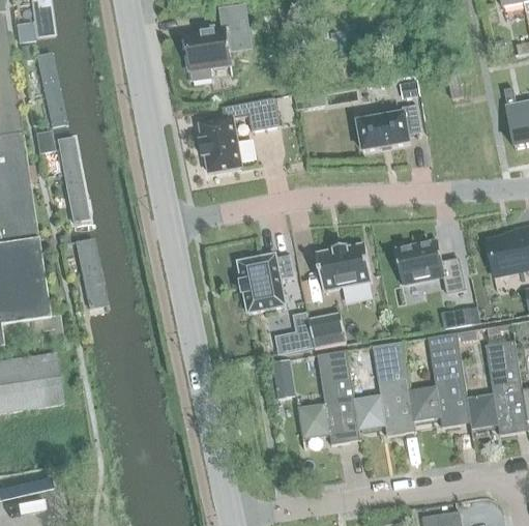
[(31,0),(35,36),(55,34),(51,0),(31,0)]
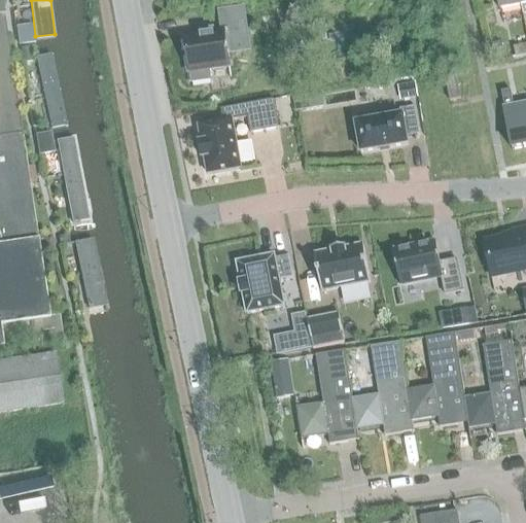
[(0,343),(50,336),(12,81),(9,82),(6,63),(10,62),(0,2),(0,343)]
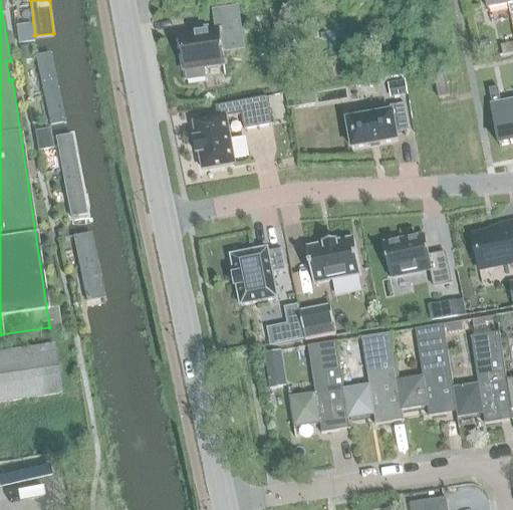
[(242,46),(236,4),(212,7),(214,28),(206,29),(206,25),(194,26),(194,31),(179,33),(184,77),(204,74),(202,64),(224,61),(222,48),(242,46)]
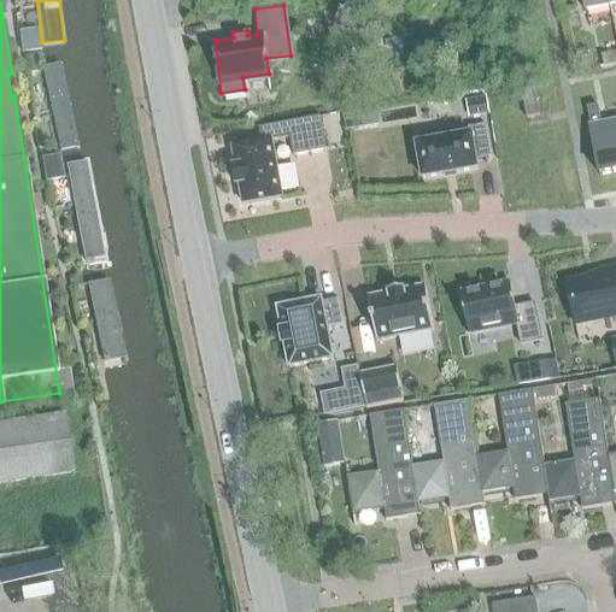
[(21,49),(41,47),(37,24),(17,28),(21,49)]
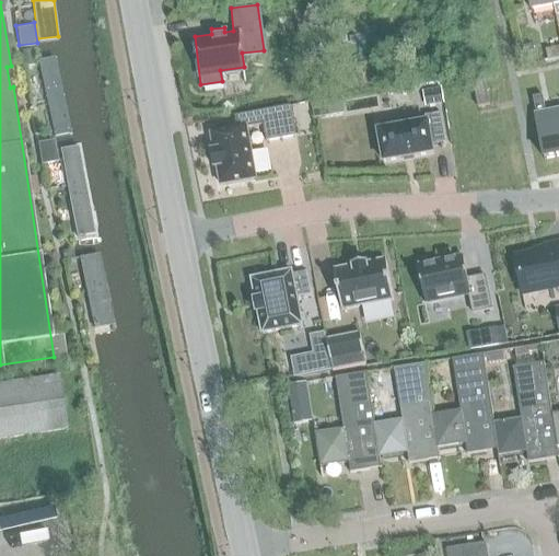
[(545,59),(558,56),(558,44),(558,43),(543,46),(545,59)]
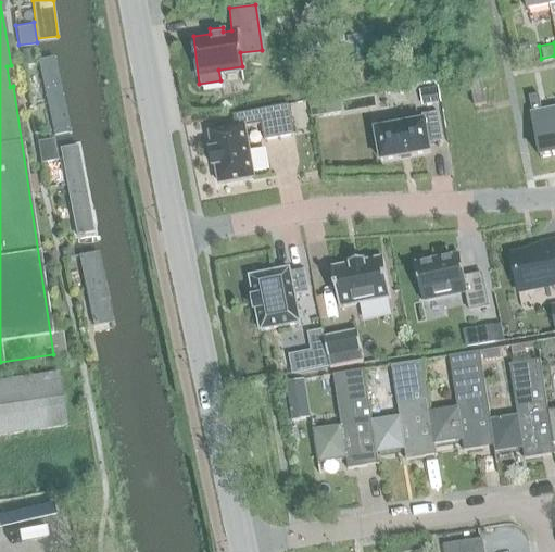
[(23,64),(34,62),(30,47),(21,48),(23,64)]
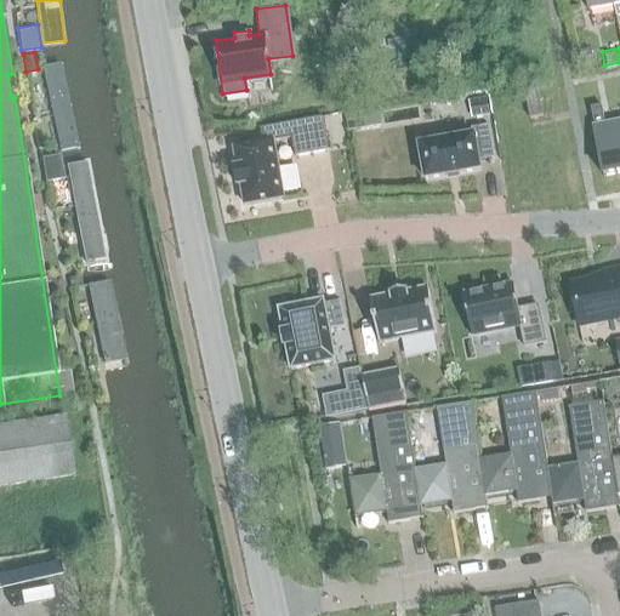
[(66,57),(46,61),(63,147),(83,143),(66,57)]
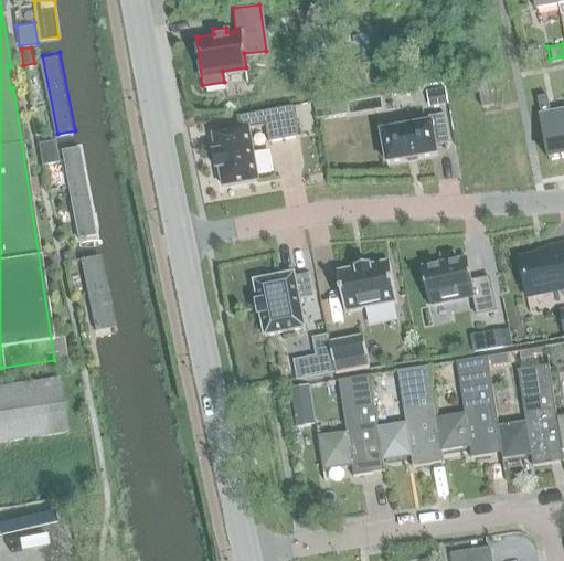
[(489,102),(485,80),(474,81),(478,104),(489,102)]
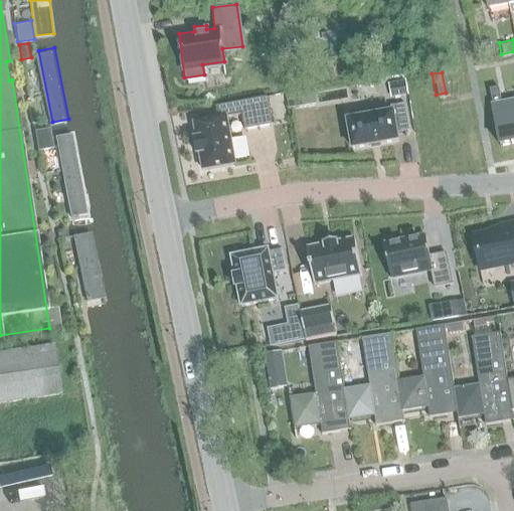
[(390,95),(406,92),(404,77),(387,80),(390,95)]
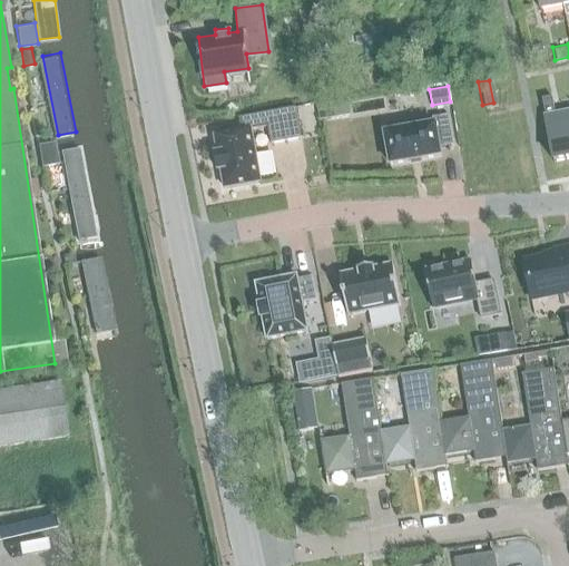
[(568,155),(568,108),(555,111),(553,110),(551,95),(541,96),(545,113),(545,114),(543,114),(552,159),(568,155)]
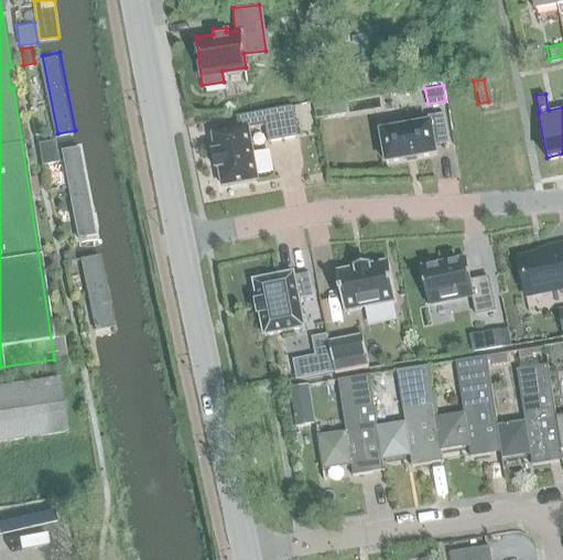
[(235,114),(237,127),(212,131),(215,150),(212,150),(215,167),(217,165),(220,184),(257,178),(269,175),(264,149),(251,151),(249,139),(247,126),(250,126),(263,124),(264,129),(267,140),(296,135),(291,104),(235,114)]
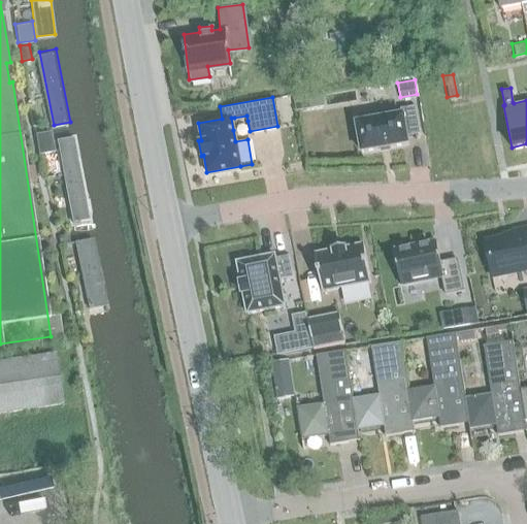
[(405,134),(419,132),(415,104),(399,106),(400,112),(387,116),(386,108),(369,111),(370,118),(355,121),(360,150),(407,141),(405,134)]
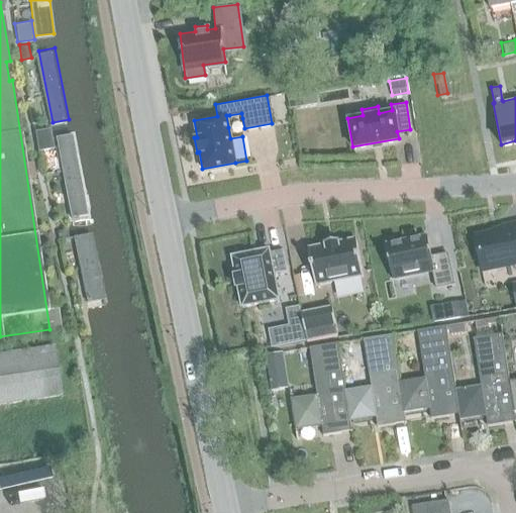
[(37,148),(53,146),(49,126),(33,129),(37,148)]
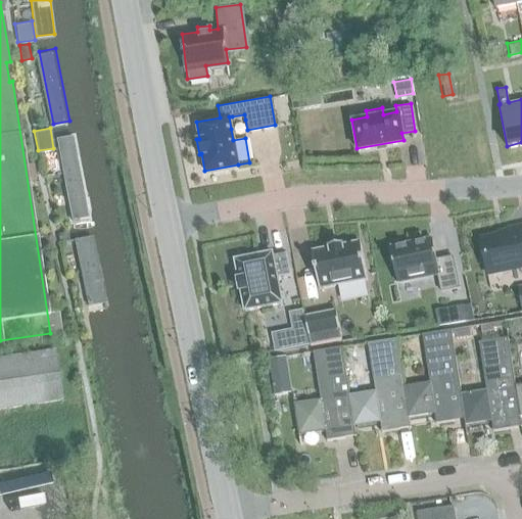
[(70,132),(53,135),(70,226),(88,223),(70,132)]
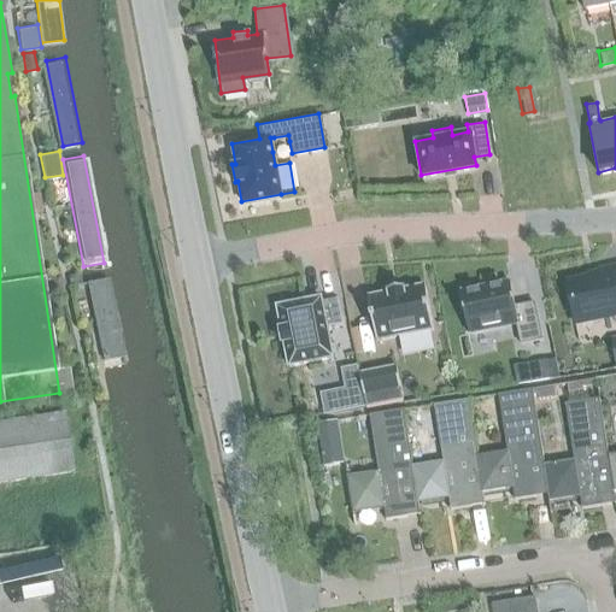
[(574,321),(615,311),(615,264),(598,268),(599,274),(565,280),(574,321)]
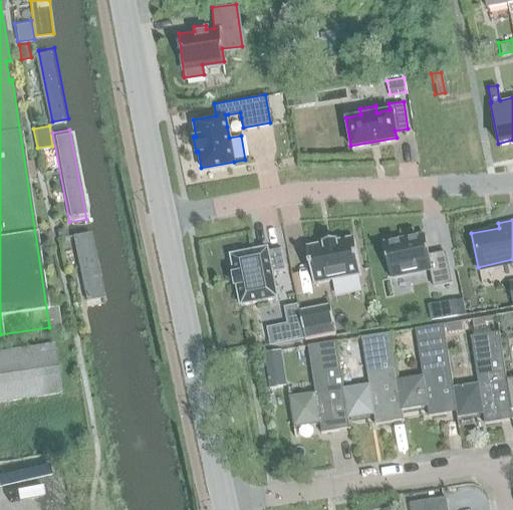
[(57,237),(68,234),(66,226),(55,228),(57,237)]
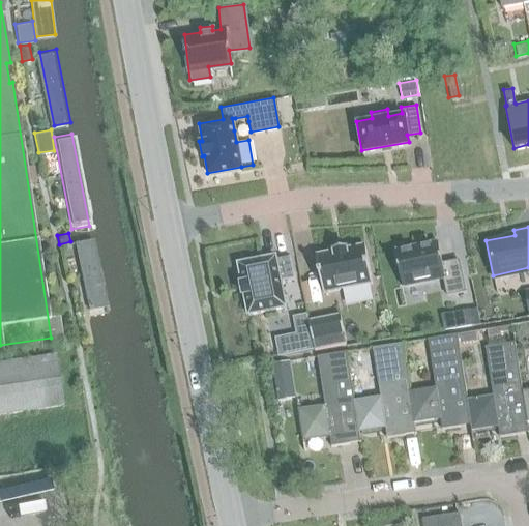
[(94,235),(74,238),(87,309),(108,304),(94,235)]
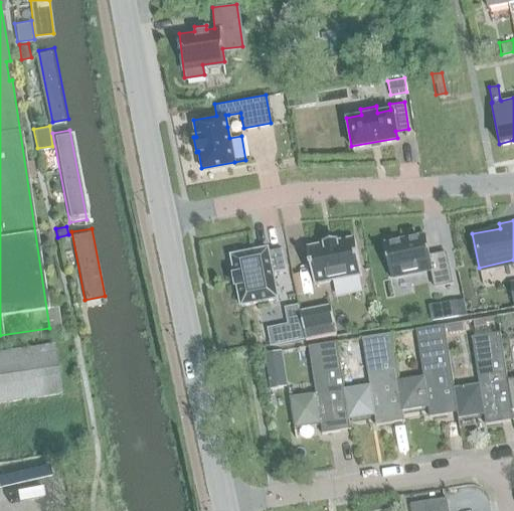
[(383,241),(390,276),(431,268),(434,286),(451,282),(445,250),(429,253),(424,233),(383,241)]
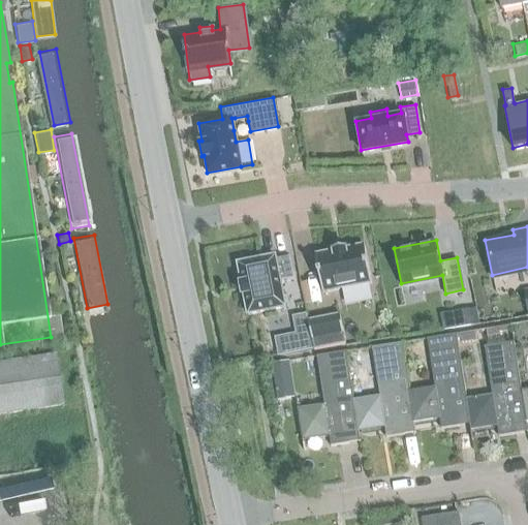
[(333,249),(314,253),(321,289),(370,280),(363,243),(345,247),(344,245),(332,247),(333,249)]
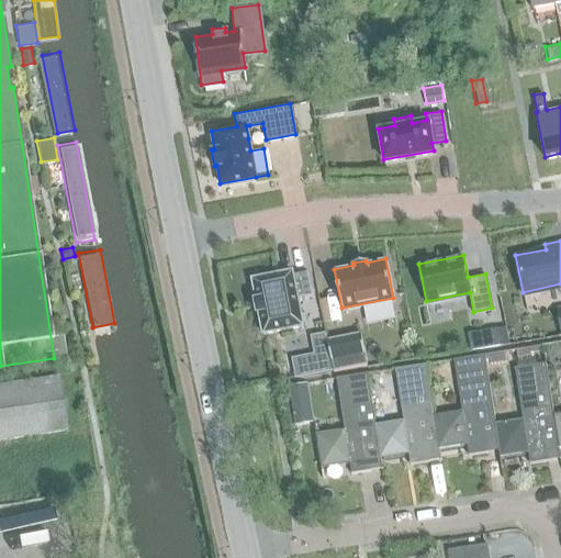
[(256,311),(258,311),(261,332),(302,324),(296,297),(311,293),(306,270),(292,272),(291,269),(251,277),(256,299),(254,299),(256,311)]
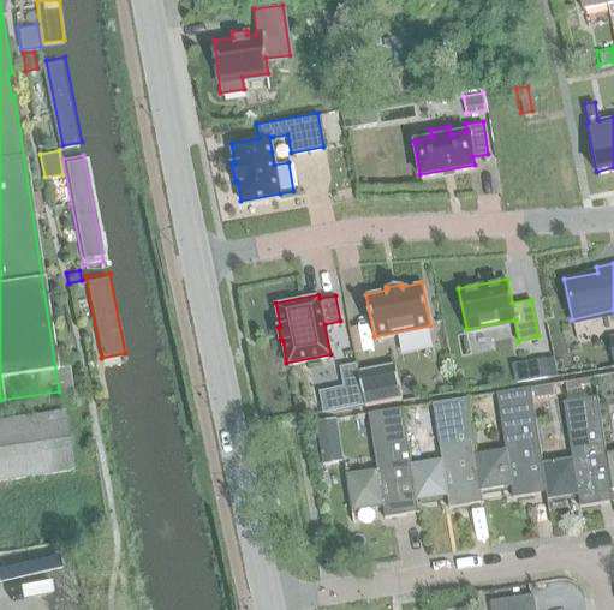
[(517,383),(549,378),(546,359),(513,365),(517,383)]
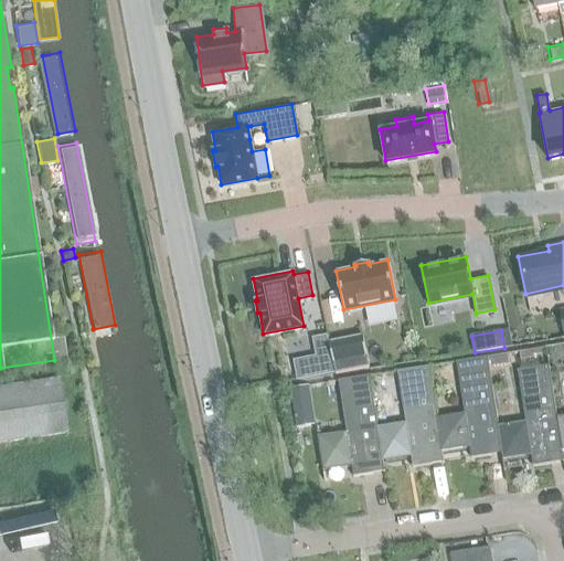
[(328,341),(334,371),(368,364),(362,335),(328,341)]
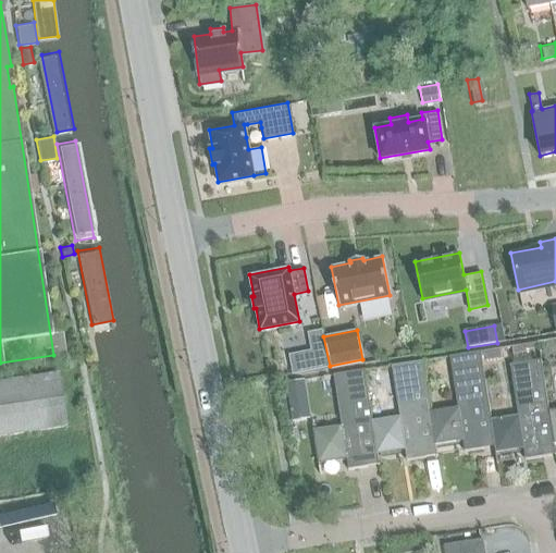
[(514,354),(527,352),(526,343),(511,345),(514,354)]
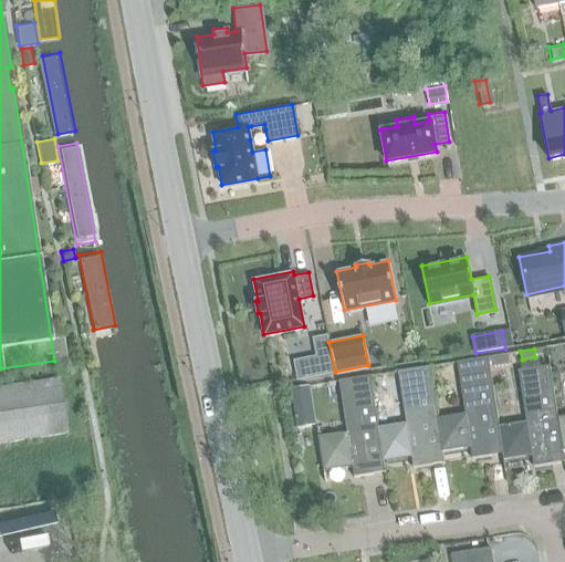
[(330,351),(293,358),(297,377),(333,370),(330,351)]
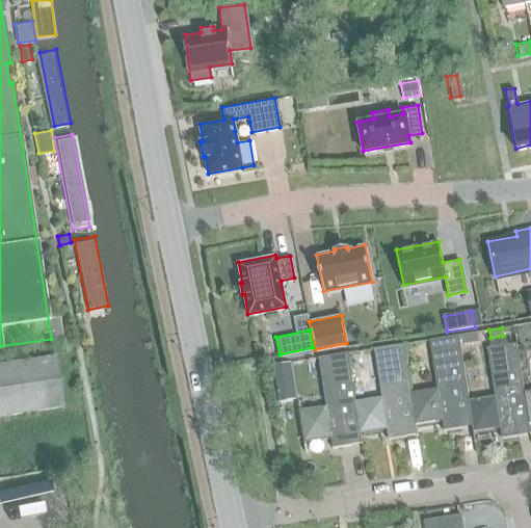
[(477,330),(458,333),(458,334),(459,338),(463,337),(463,342),(479,340),(477,330)]
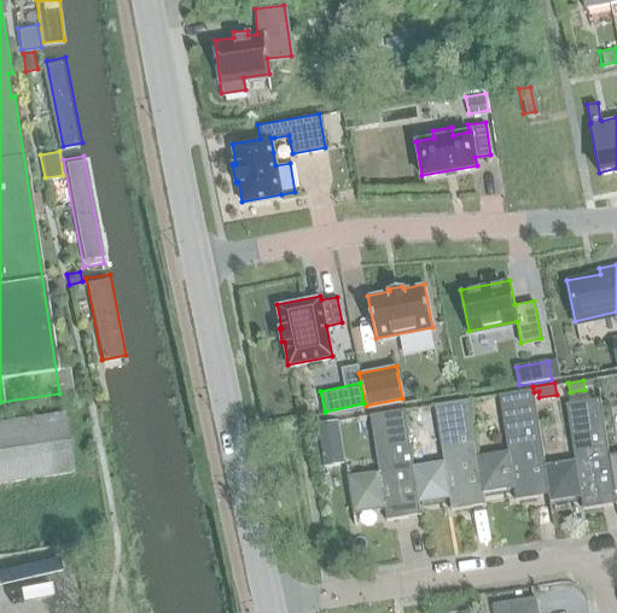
[(545,462),(534,393),(534,392),(533,387),(533,386),(499,392),(508,449),(477,454),(476,454),(482,491),(513,485),(514,497),(547,492),(548,501),(549,500),(548,492),(549,492),(545,462)]
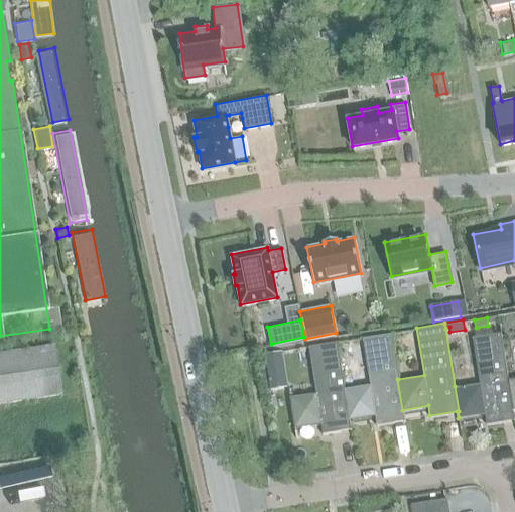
[(480,382),(455,386),(459,411),(458,411),(459,417),(484,413),(486,422),(514,418),(512,409),(513,409),(507,377),(508,378),(500,331),(472,335),(480,382)]
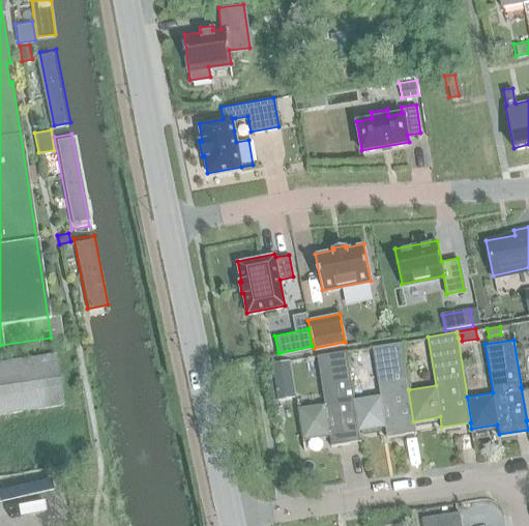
[(414,431),(413,421),(408,389),(409,389),(402,341),(372,346),(379,393),(354,398),(353,398),(358,430),(384,426),(385,435),(414,431)]
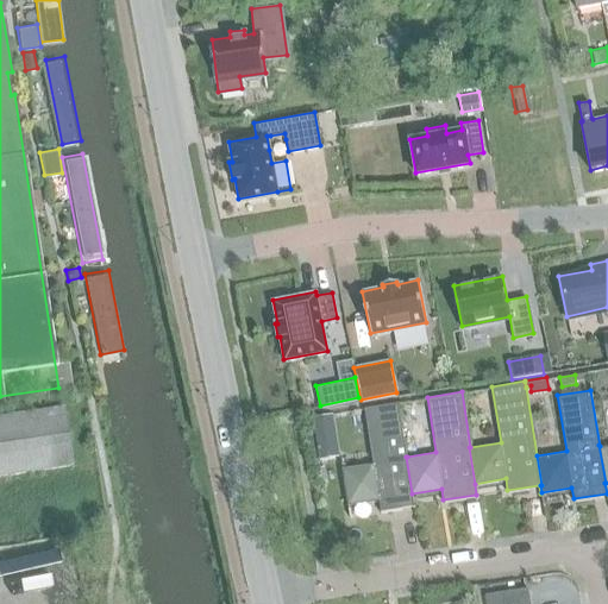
[(411,494),(412,494),(406,457),(407,457),(397,401),(363,407),(373,461),(342,466),(348,504),(378,499),(380,510),(413,504),(411,494)]
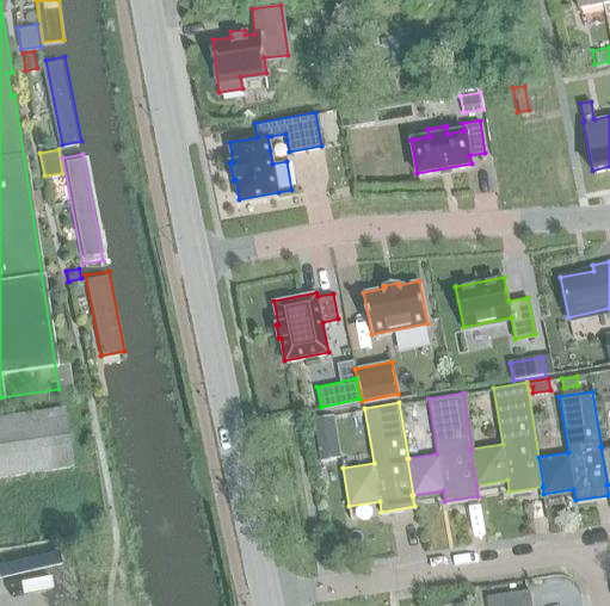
[(0,475),(69,464),(61,407),(0,415),(0,475)]
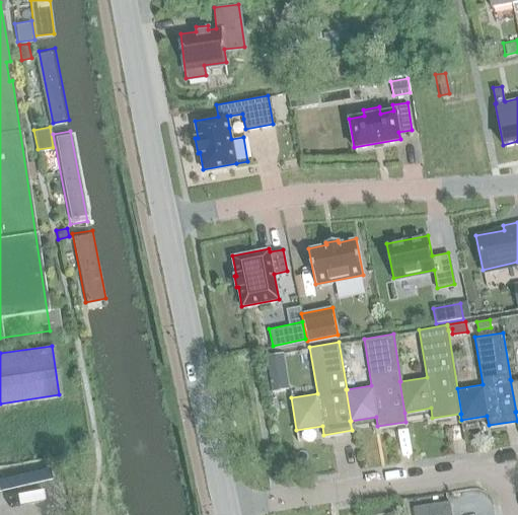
[(279,352),(266,353),(266,354),(268,371),(281,369),(279,352)]
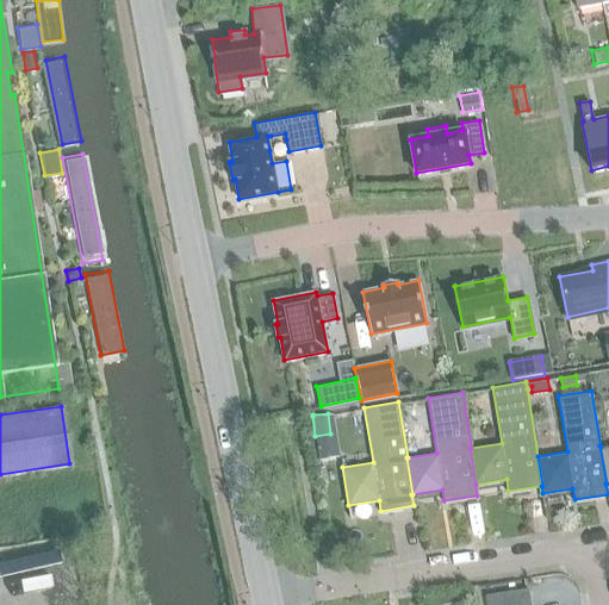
[(530,604),(530,603),(527,584),(485,590),(488,604),(530,604)]
